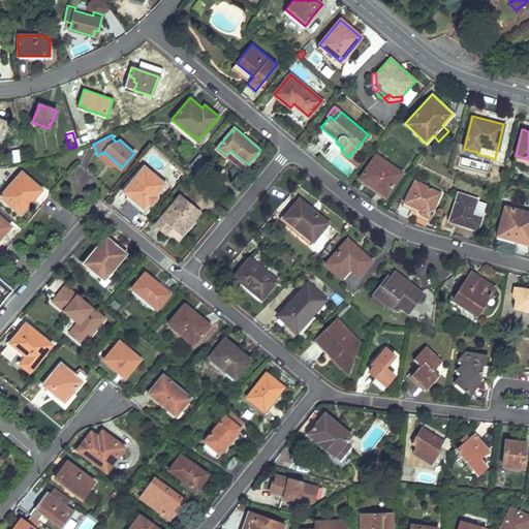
[(104,152),(98,155),(112,166),(116,162),(104,152)]
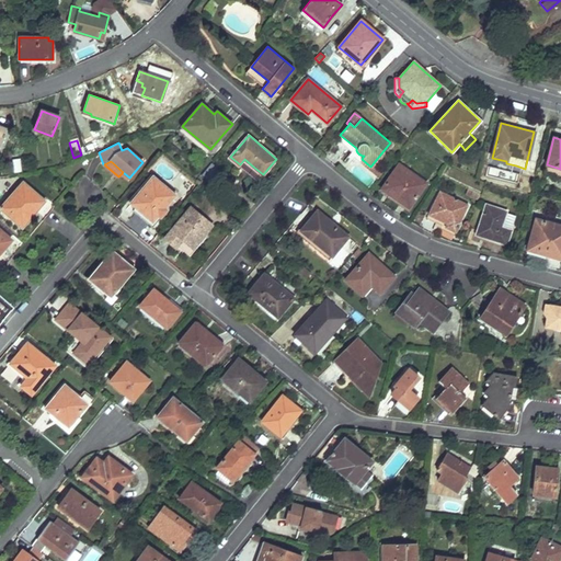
[(382,189),(396,197),(409,207),(425,183),(399,164),(382,189)]
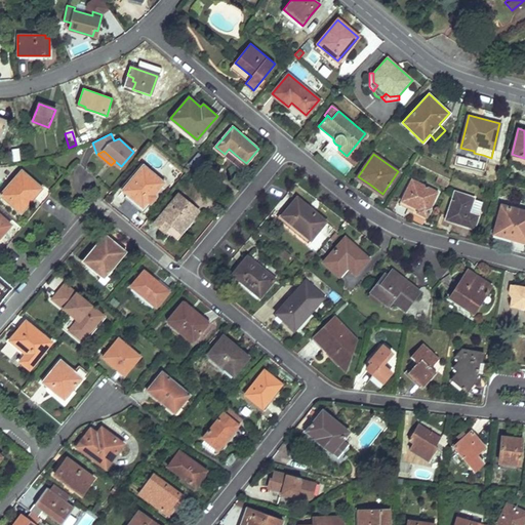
[(524,158),(512,154),(509,162),(524,165),(524,158)]
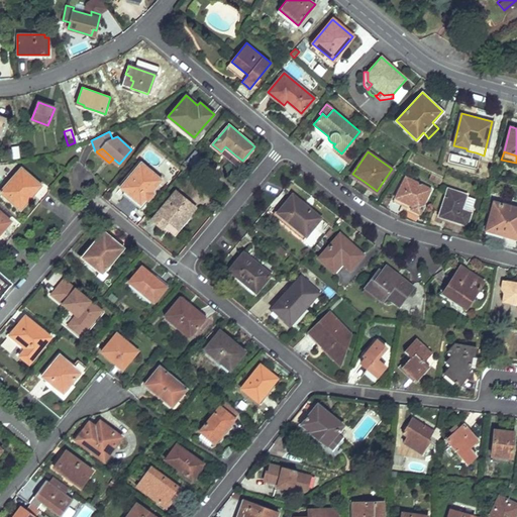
[(142,206),(147,200),(153,193),(150,191),(161,179),(141,163),(120,187),(142,206)]
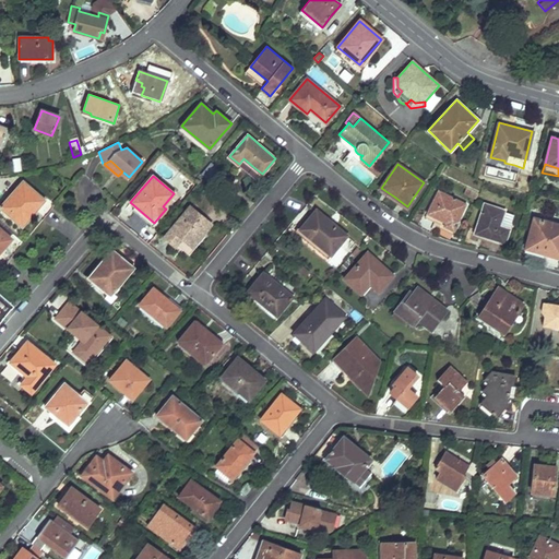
[(2,206),(12,215),(22,224),(44,200),(23,181),(2,206)]
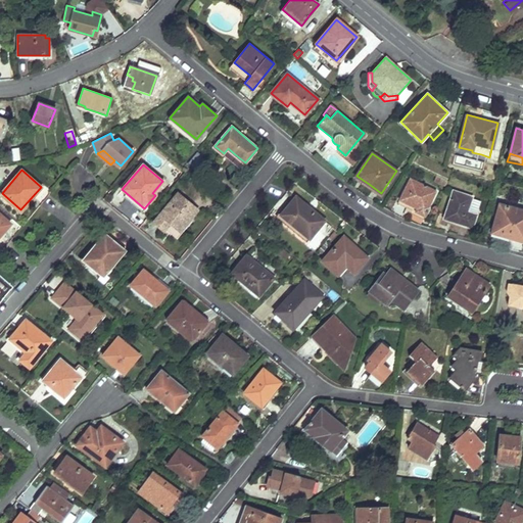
[(425,217),(427,212),(429,207),(427,207),(436,190),(410,178),(397,202),(425,217)]
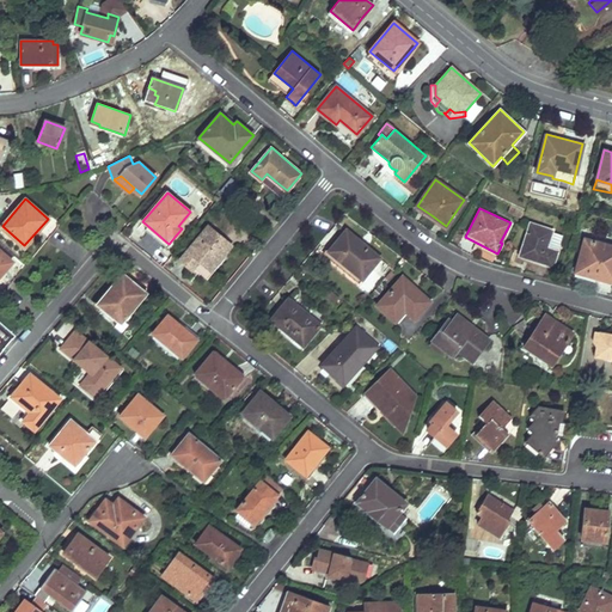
[(552,267),(555,258),(557,251),(545,248),(551,230),(531,224),(520,255),(552,267)]
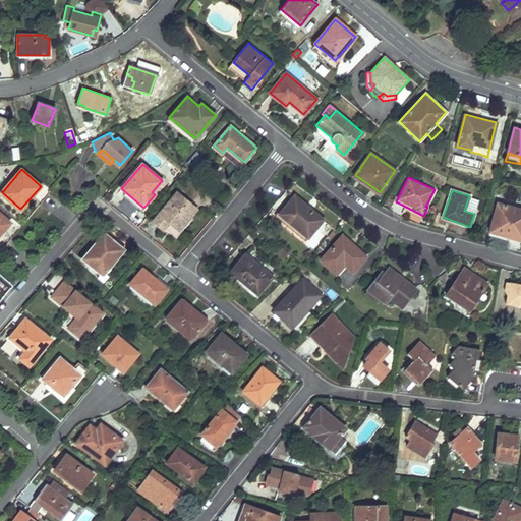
[(159,213),(169,221),(179,230),(197,209),(177,191),(159,213)]
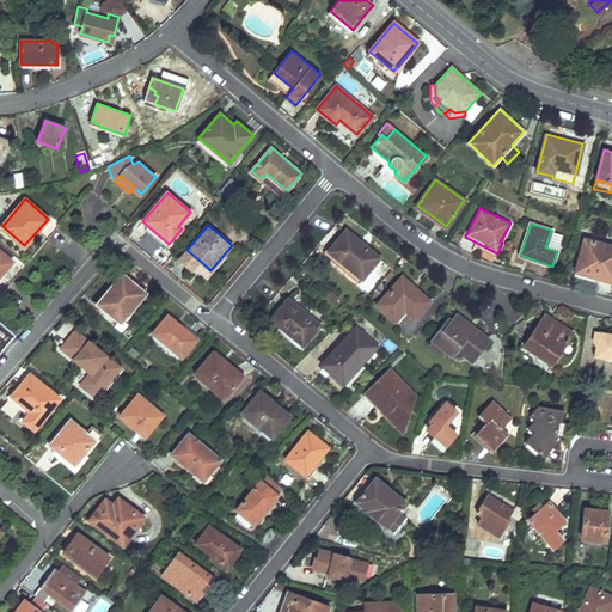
[(362,279),(371,269),(379,258),(346,231),(328,251),(362,279)]
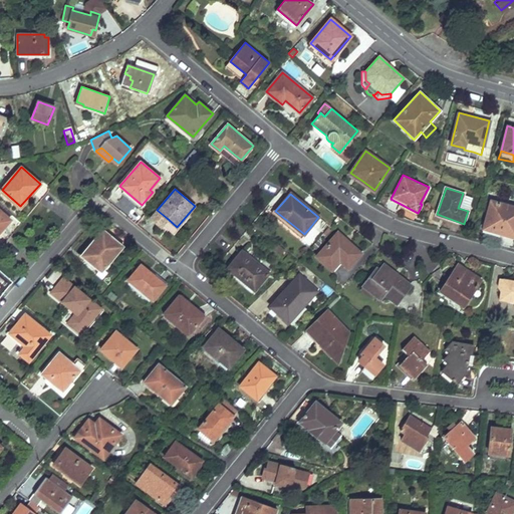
[(513,237),(513,207),(491,200),(483,229),(513,237)]
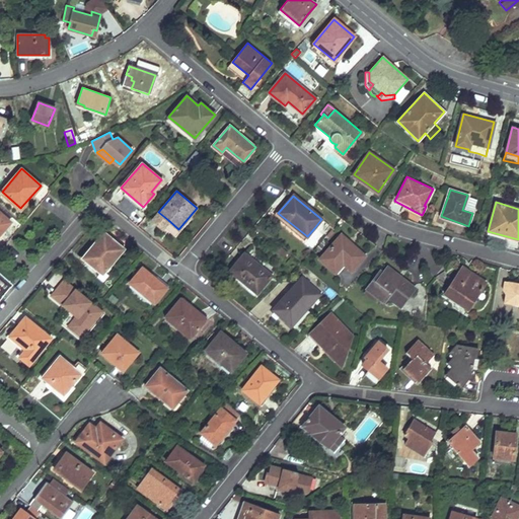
[(0,233),(3,231),(11,221),(0,211),(0,233)]
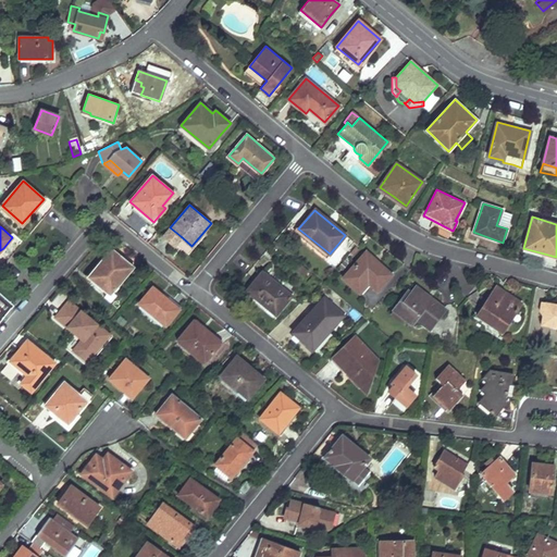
[(176,244),(186,252),(192,246),(181,236),(170,227),(162,236),(174,247),(176,244)]
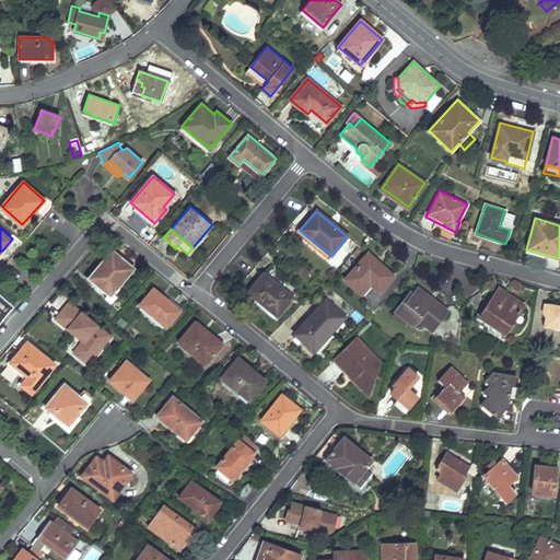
[(90,276),(101,286),(108,293),(111,295),(113,293),(133,269),(112,251),(90,276)]
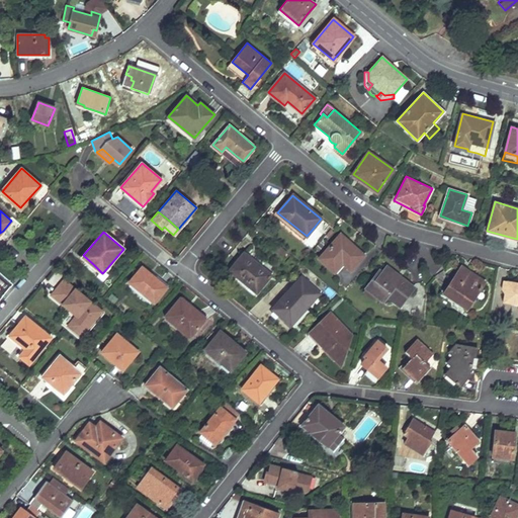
[(335,271),(339,267),(343,263),(352,270),(364,255),(340,234),(319,258),(335,271)]
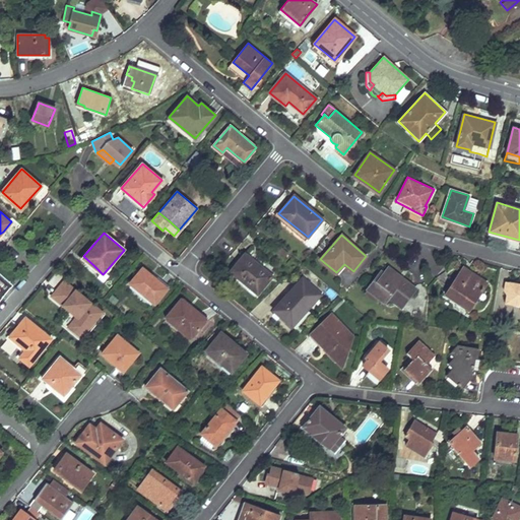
[(258,293),(264,284),(271,276),(245,253),(231,271),(258,293)]
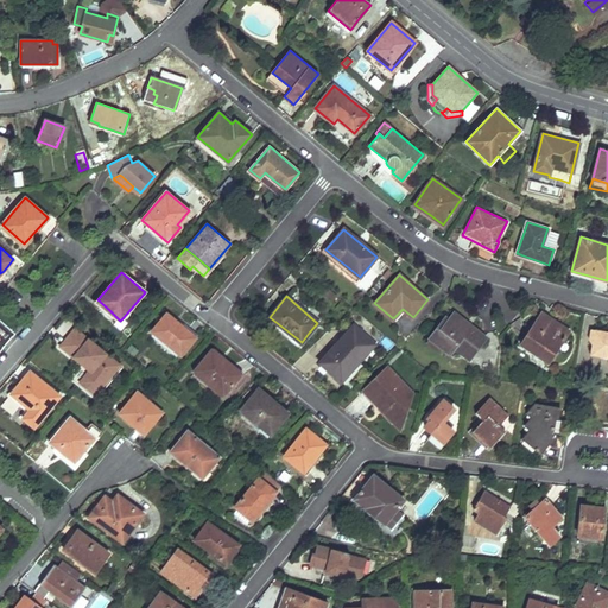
[(194,339),(188,333),(181,328),(182,325),(166,312),(152,329),(181,354),(194,339)]
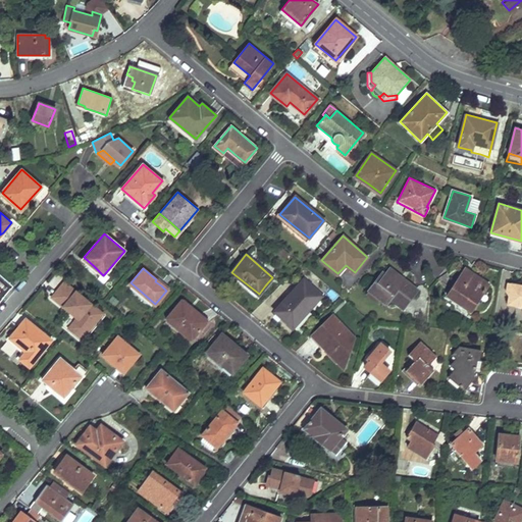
[(403,308),(410,299),(417,290),(389,268),(385,274),(382,272),(374,282),(392,296),(389,298),(403,308)]
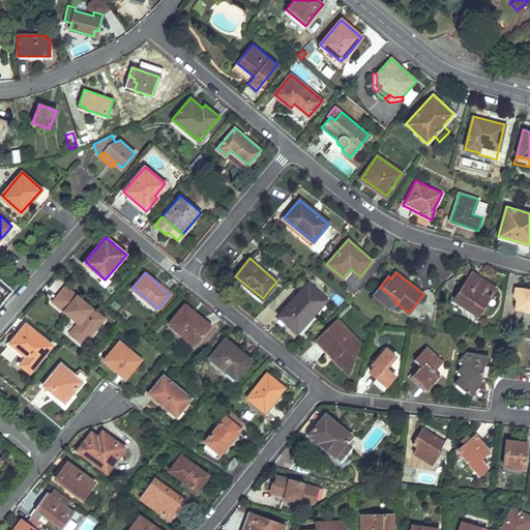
[(471,306),(468,312),(465,316),(473,321),(494,291),(471,275),(455,297),(471,306)]
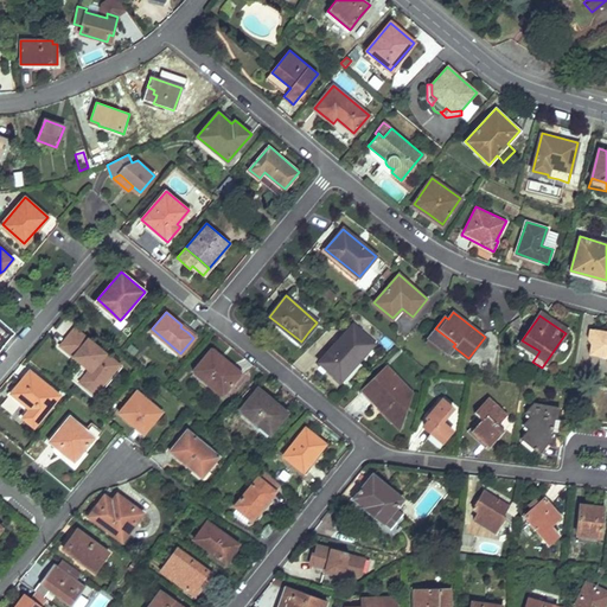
[(120,320),(117,318),(113,323),(120,328),(126,320),(122,318),(120,320)]
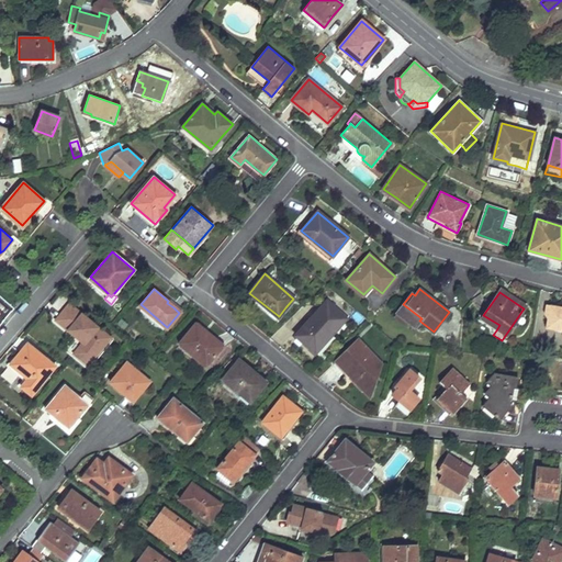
[(312,350),(321,340),(328,332),(332,334),(346,318),(326,301),(296,335),(312,350)]
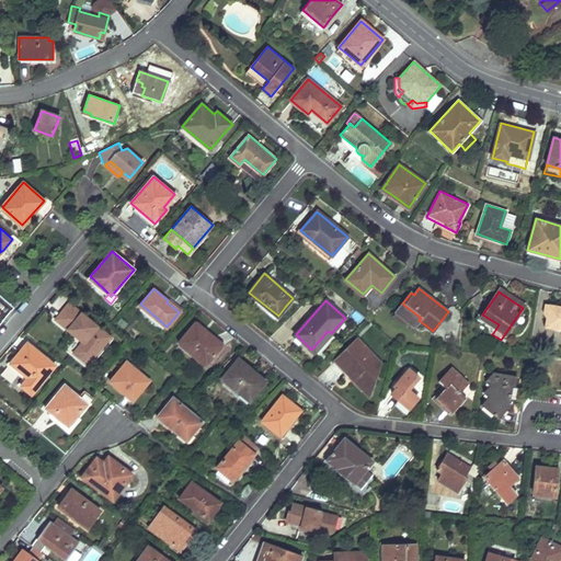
[(421,318),(402,304),(393,317),(404,325),(407,322),(414,328),(419,320),(421,318)]
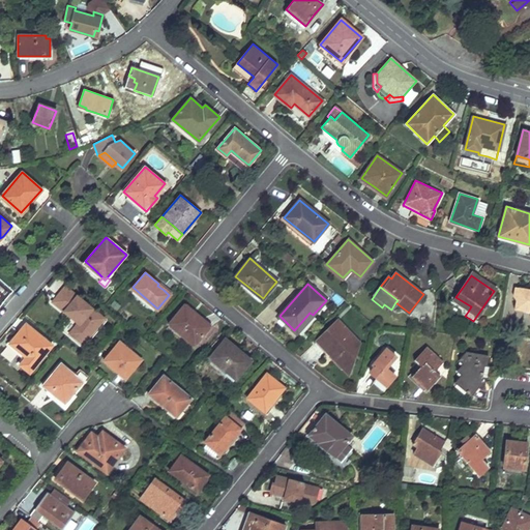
[(102,321),(65,289),(53,304),(78,325),(69,335),(82,346),(102,321)]
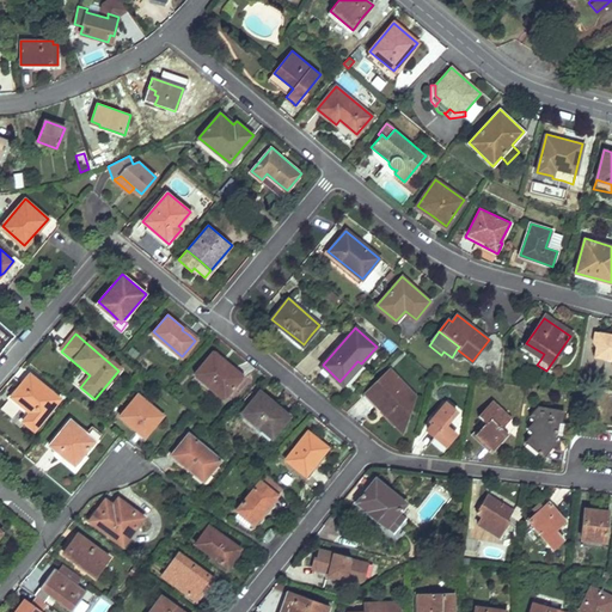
[(611,338),(607,337),(607,336),(599,334),(595,355),(611,357),(611,338)]
